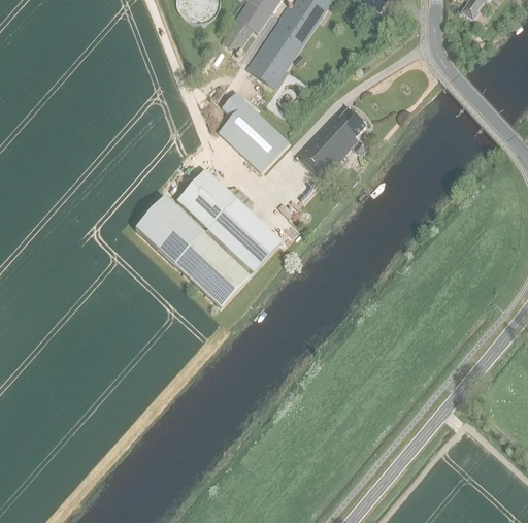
[(195,11),(217,12),(217,0),(195,0),(195,11)]
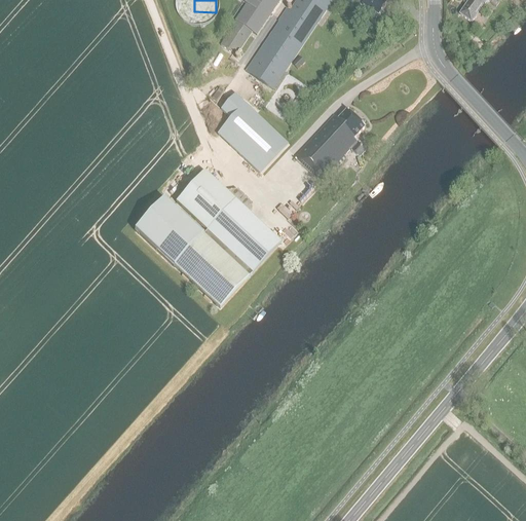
[(248,0),(220,41),(235,52),(252,28),(258,32),(278,0),(248,0)]
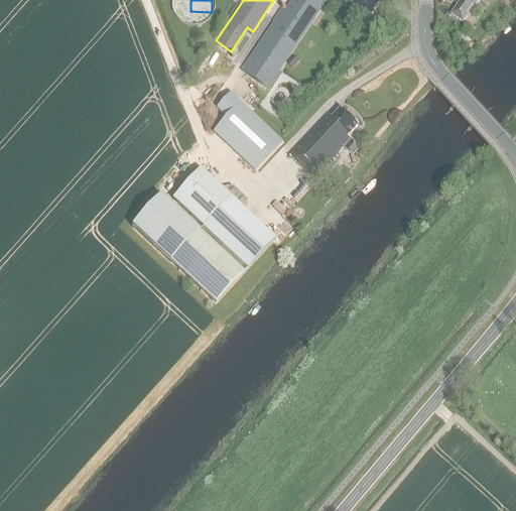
[(254,49),(279,67),(325,0),(287,0),(283,6),(280,4),(272,16),(275,18),(254,49)]
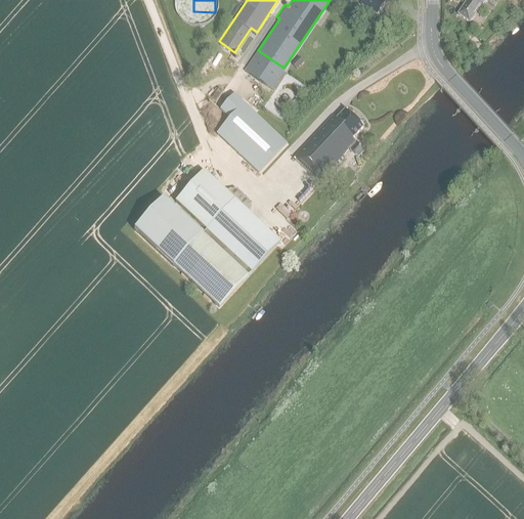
[(362,0),(361,1),(377,11),(384,0),(362,0)]
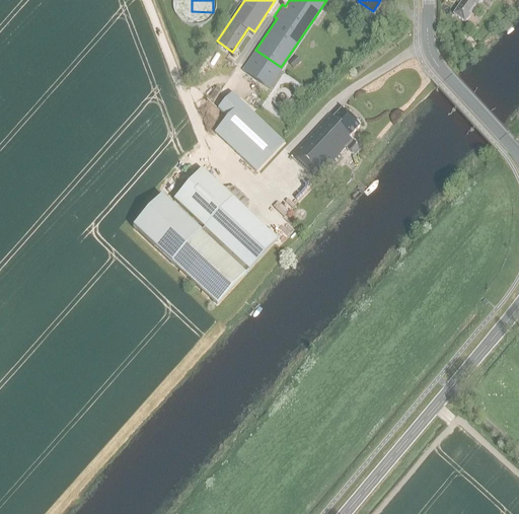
[(459,0),(453,9),(464,17),(477,0),(487,0),(490,2),(491,0),(459,0)]
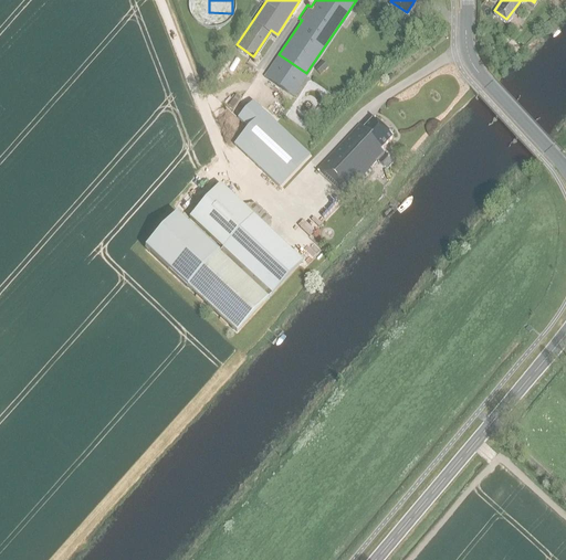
[(323,56),(314,64),(320,71),(328,63),(323,56)]
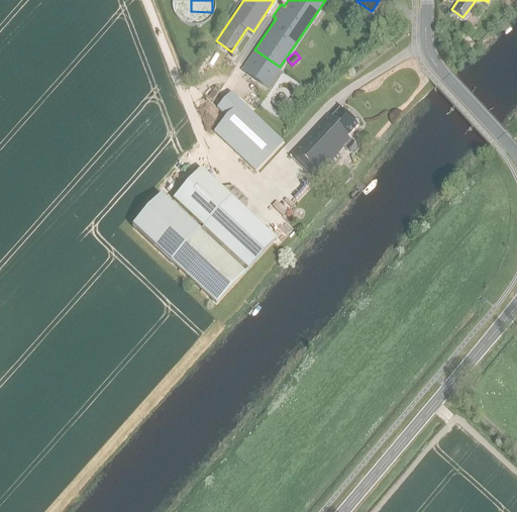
[(450,102),(450,103),(451,104),(452,104),(453,103),(454,103),(471,88),(471,87),(472,86),(472,85),(471,84),(470,85),(469,85),(451,100),(451,101),(450,102)]
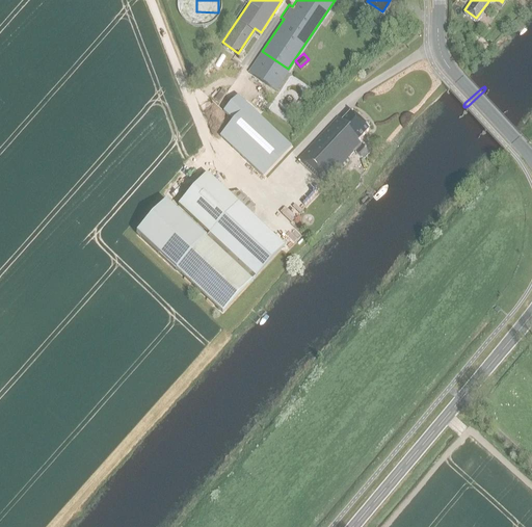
[(291,141),(238,93),(223,108),(235,117),(220,133),(263,173),(291,141)]
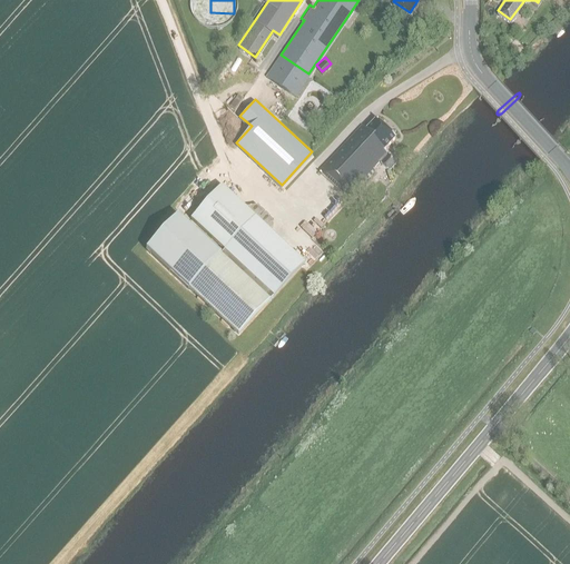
[(387,167),(391,164),(396,158),(383,146),(395,134),(376,115),(366,125),(361,120),(317,167),(347,195),(377,162),(375,161),(379,158),(387,167)]
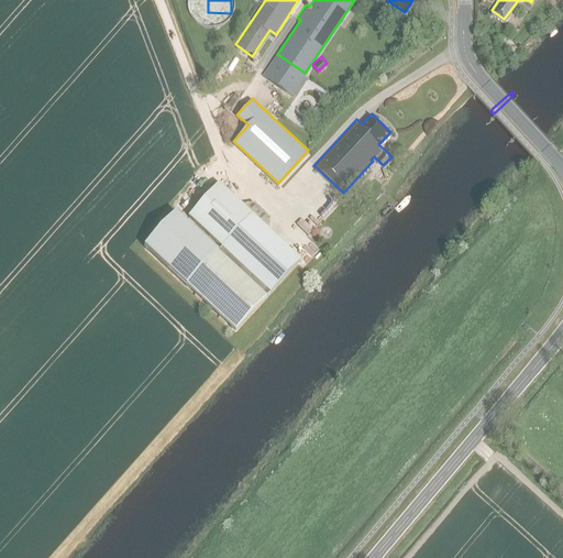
[(510,133),(510,134),(511,134),(512,134),(514,134),(514,133),(532,117),(532,116),(533,115),(533,113),(532,113),(531,113),(530,113),(511,130),(510,131),(510,133)]
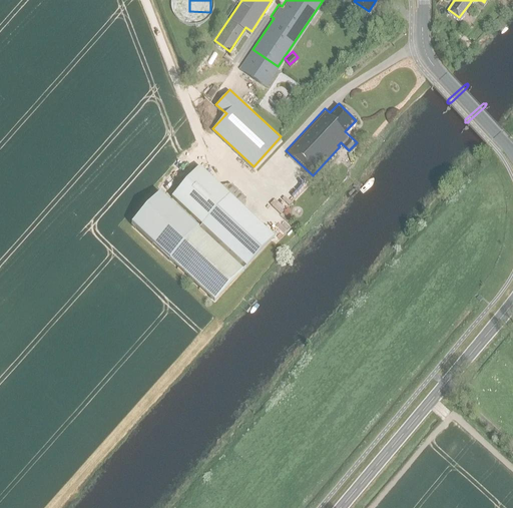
[(169,256),(213,297),(274,232),(198,163),(171,192),(201,221),(197,225),(169,256)]
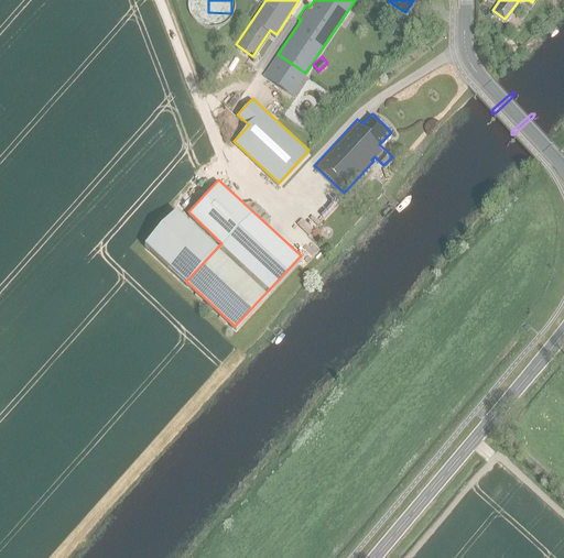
[(145,243),(185,281),(217,248),(176,209),(145,243)]
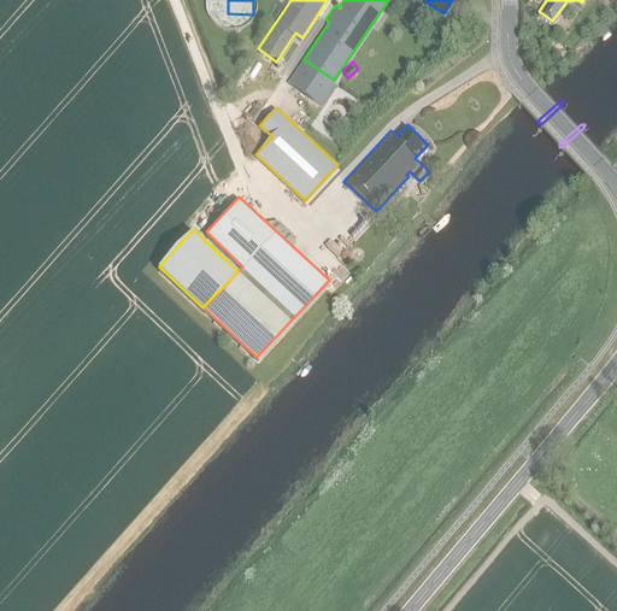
[(329,248),(325,252),(340,264),(344,259),(329,248)]
